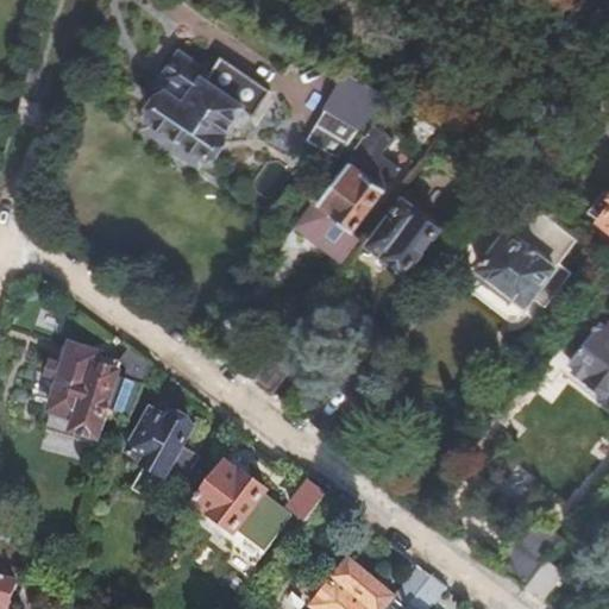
[(155,113),(221,158),(258,104),(272,114),(284,96),(226,56),(218,68),(188,48),(169,73),(177,79),(155,113)]
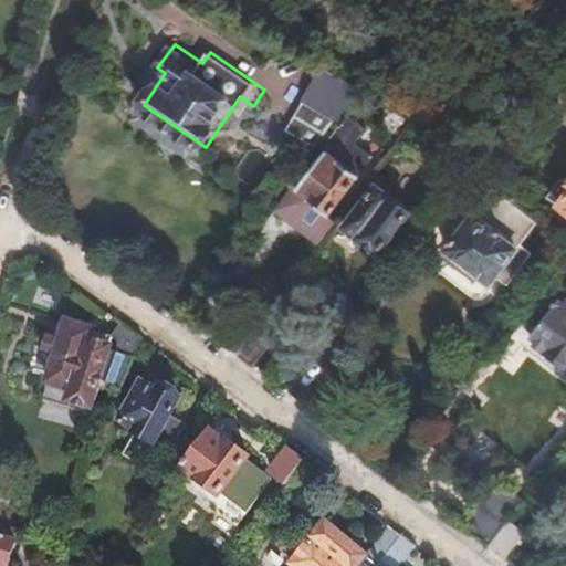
[(282,119),(312,138),(354,79),(325,60),(282,119)]
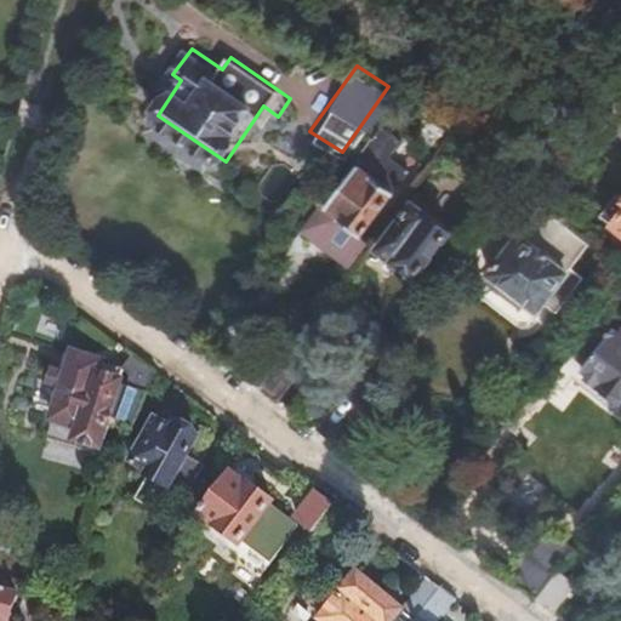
[(218,171),(226,161),(158,115),(151,125),(218,171)]
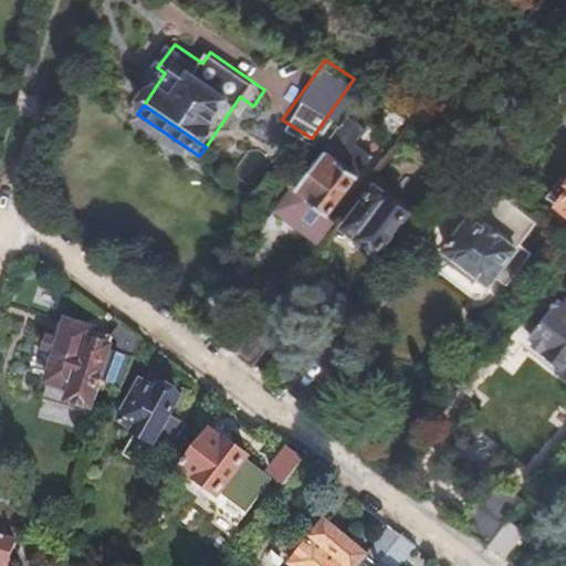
[(326,144),(299,182),(332,208),(359,168),(326,144)]
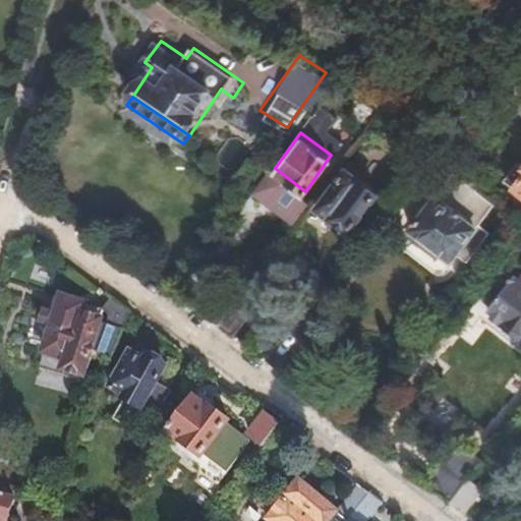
[(268,164),(282,145),(268,134),(254,154),(268,164)]
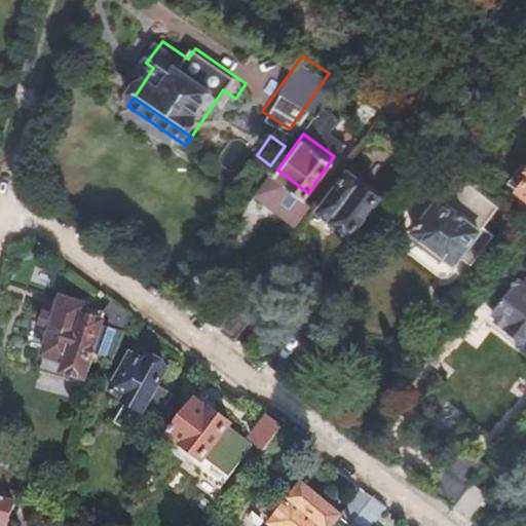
[(513,198),(525,208),(525,164),(522,161),(509,179),(521,188),(513,198)]
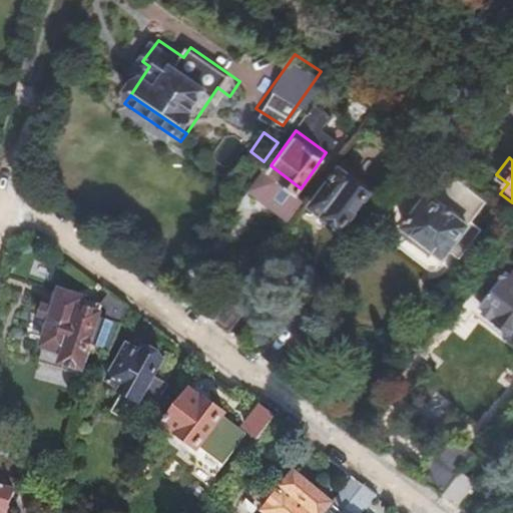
[(338,164),(312,199),(328,212),(321,222),(336,233),(370,188),(338,164)]
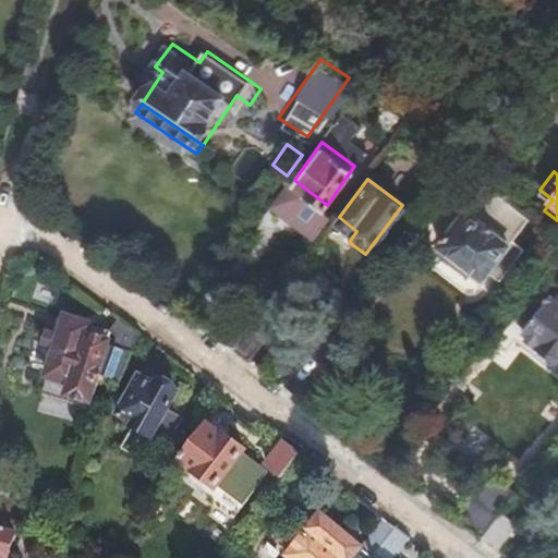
[(480,184),(439,240),(484,273),(525,218),(480,184)]
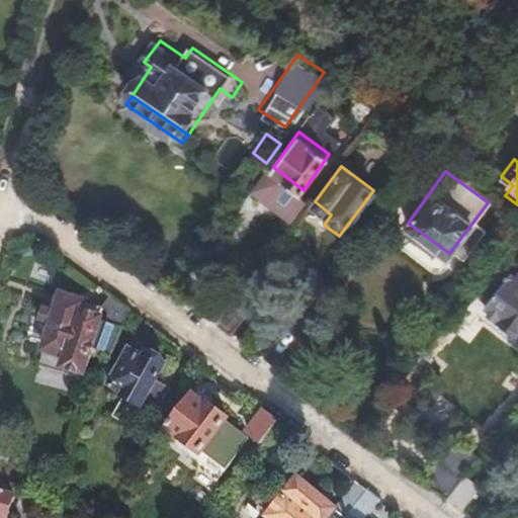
[(517,277),(508,271),(485,305),(517,326),(517,277)]
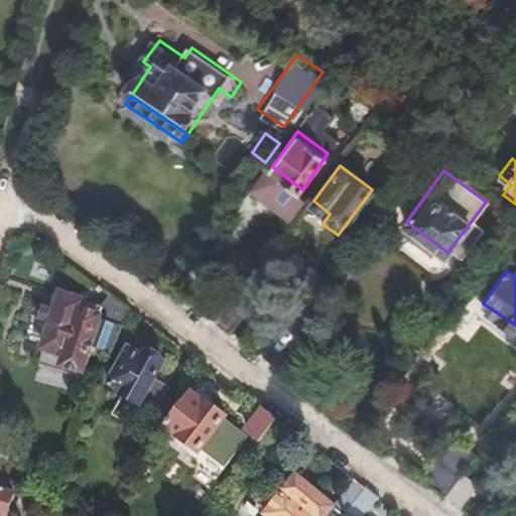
[(216,321),(237,292),(223,282),(202,311),(216,321)]
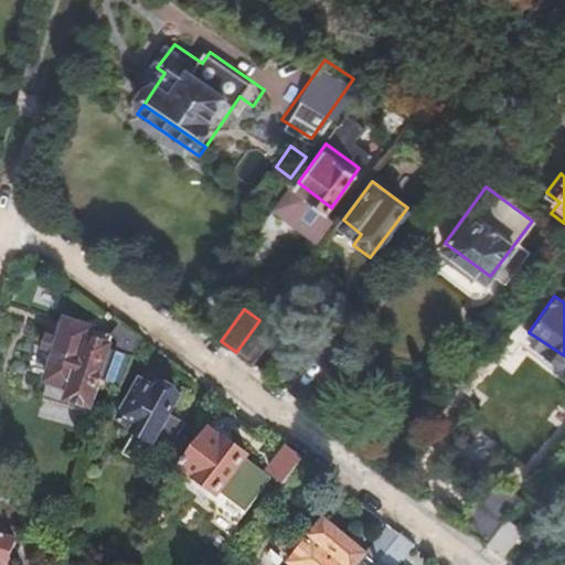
[(113,360),(127,364),(138,337),(138,333),(116,317),(113,329),(112,333),(119,342),(113,360)]
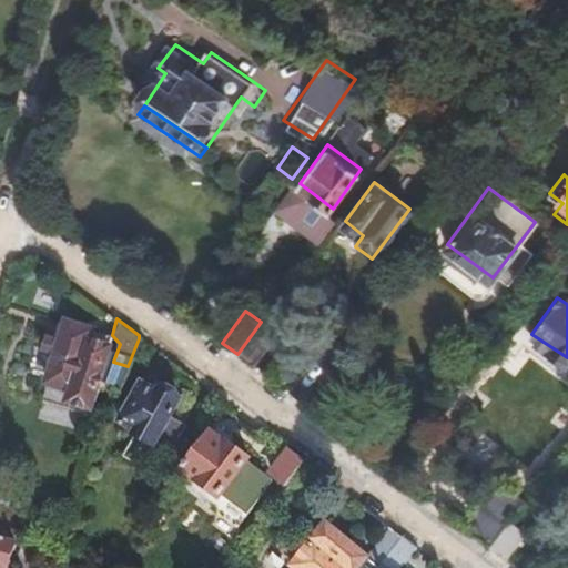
[(95,394),(112,335),(68,322),(62,340),(52,336),(46,340),(43,345),(47,352),(58,354),(54,364),(48,363),(43,379),(95,394)]
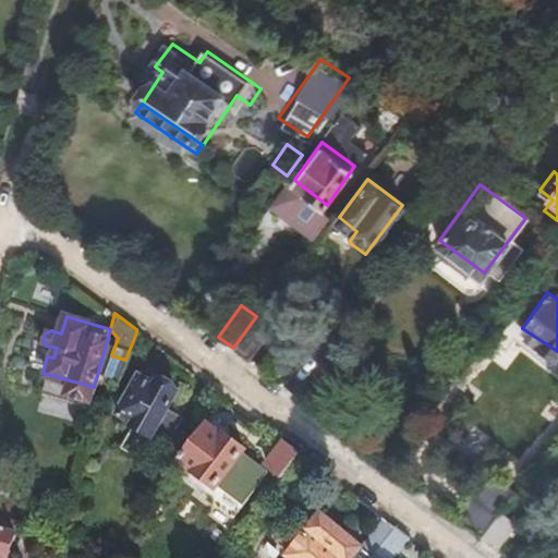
[(273,329),(256,316),(233,348),(250,361),(273,329)]
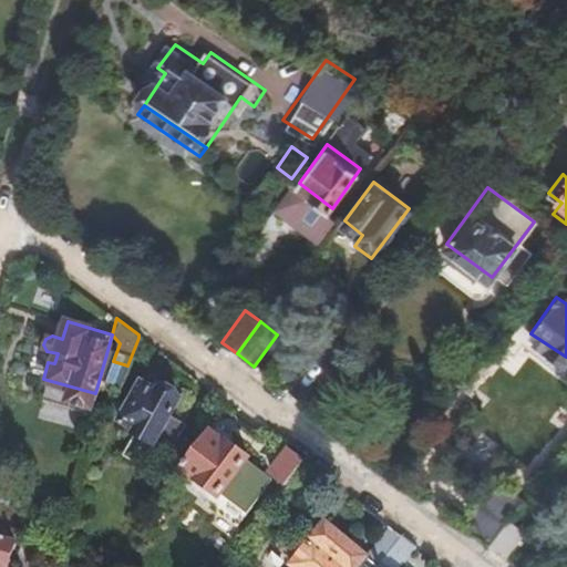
[(134,385),(119,431),(135,435),(131,451),(153,456),(157,441),(176,446),(185,418),(167,412),(174,391),(151,385),(150,390),(134,385)]
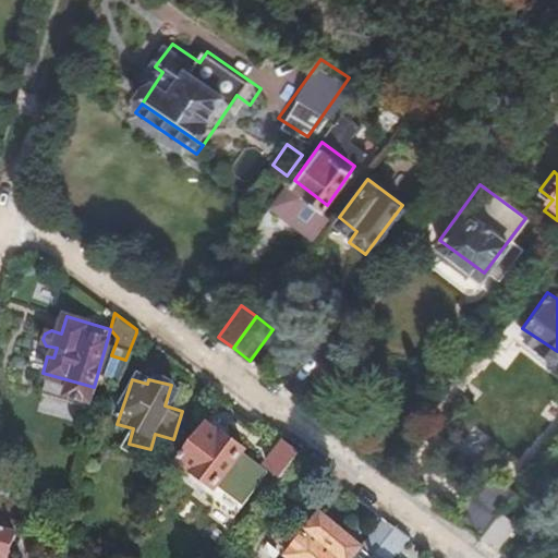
[(207,424),(178,463),(214,489),(220,481),(241,496),(265,466),(207,424)]
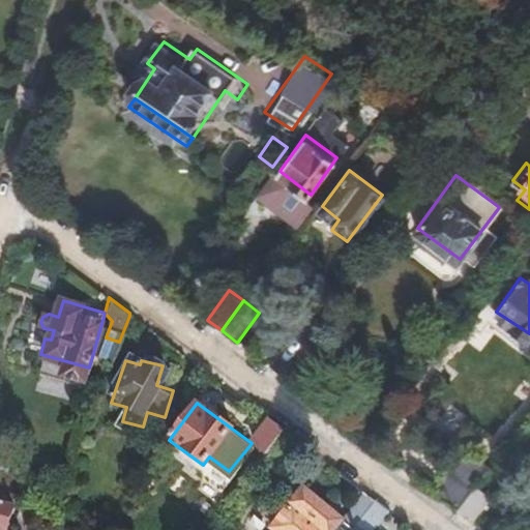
[(255,441),(267,450),(283,431),(270,420),(255,441)]
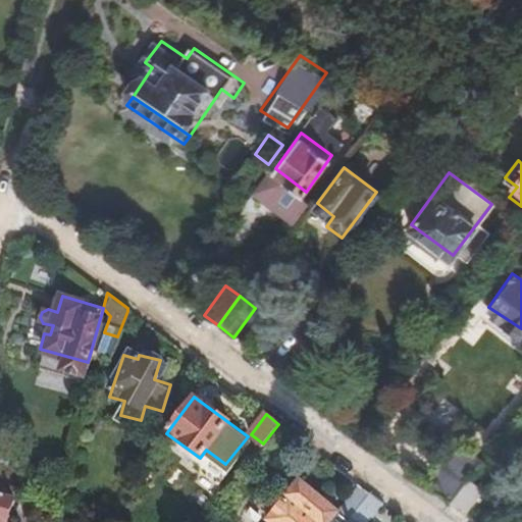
[(345,521),(369,492),(356,482),(334,508),(298,478),(265,519),(269,521),(345,521)]
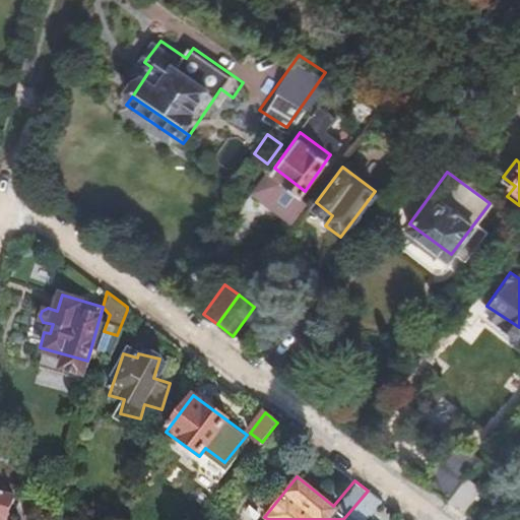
[(465,477),(448,501),(462,512),(480,488),(465,477)]
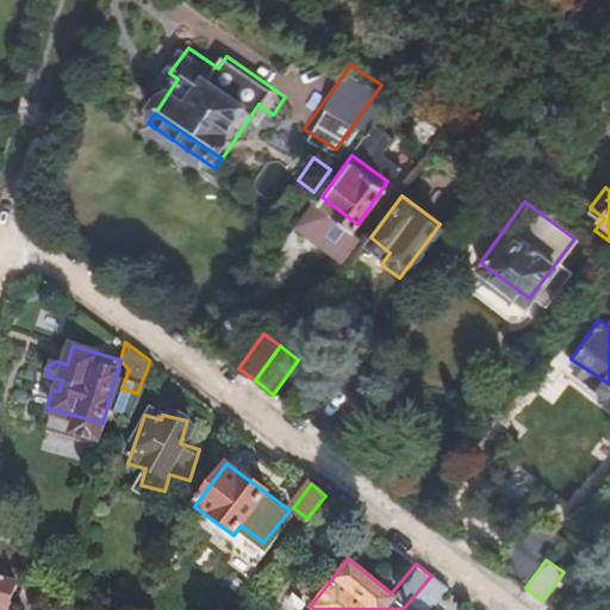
[(0,573),(0,609),(2,609),(13,577),(0,573)]
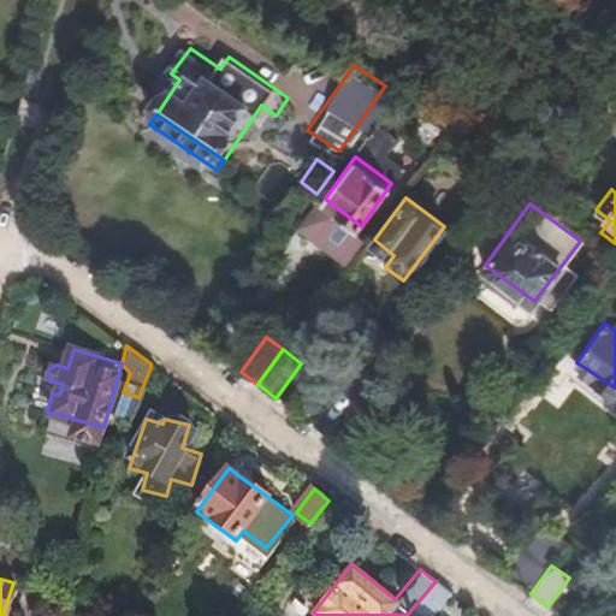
[(407,615),(431,615),(450,593),(436,581),(407,615)]
